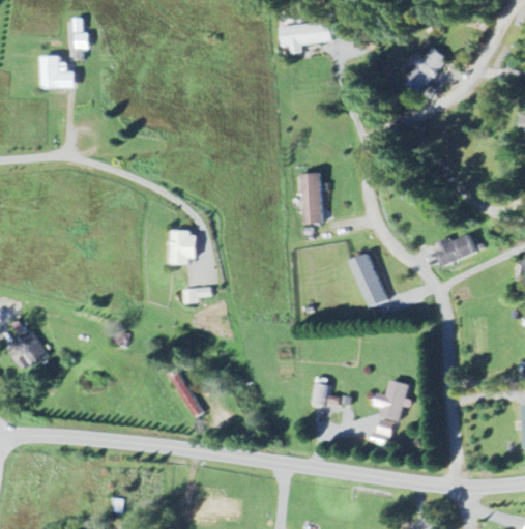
[(328,24),(276,27),(278,47),(287,47),(287,54),(299,53),(299,45),(329,42),(328,24)]
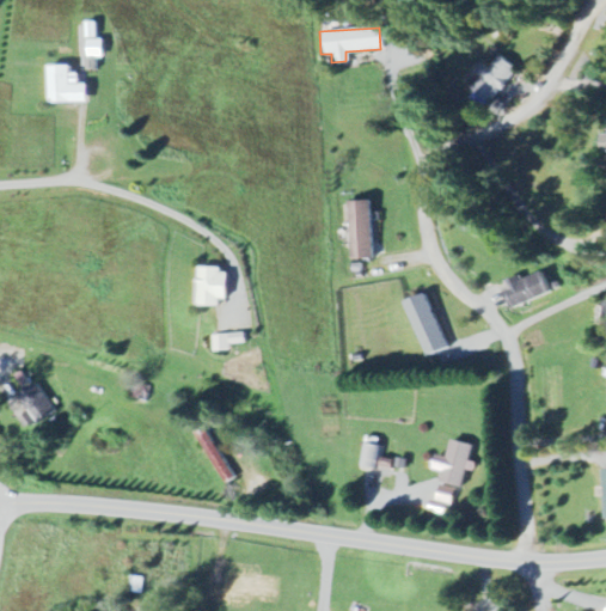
[(101,56),(101,38),(84,38),(84,56),(101,56)]
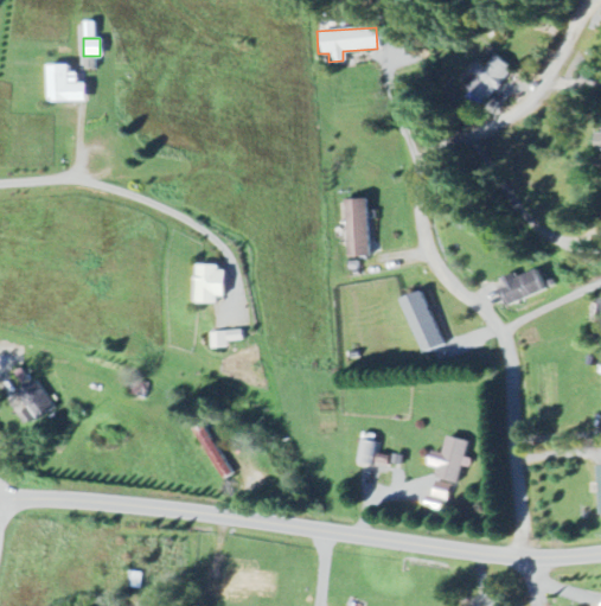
[(485,102),(511,67),(492,52),(475,76),(466,88),(485,102)]
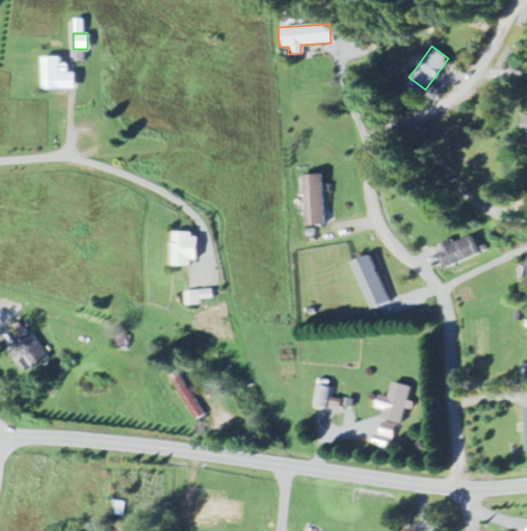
[(75,89),(76,73),(59,73),(60,57),(40,56),(38,88),(75,89)]
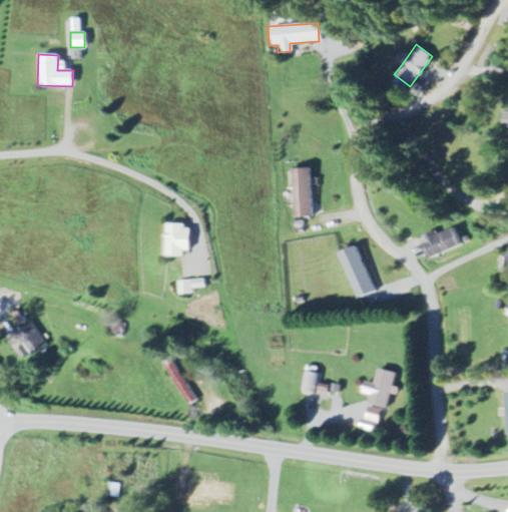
[(292,167),(293,216),(312,215),(311,167),(292,167)]
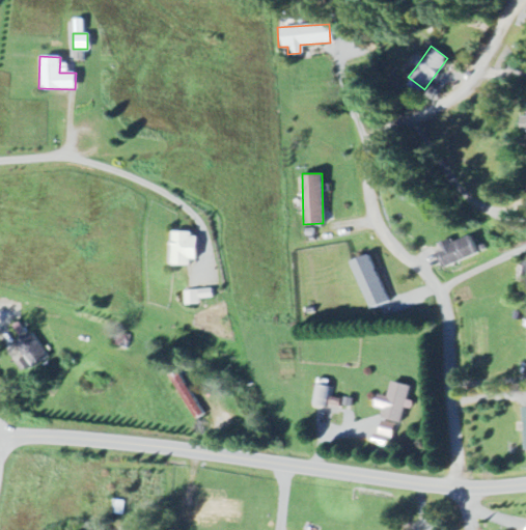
[(200,262),(200,232),(172,231),(172,261),(200,262)]
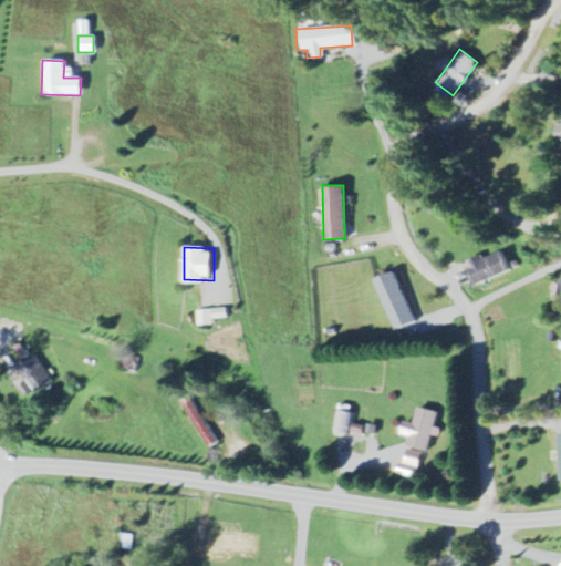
[(464,259),(471,284),(508,273),(502,251),(478,258),(478,256),(464,259)]
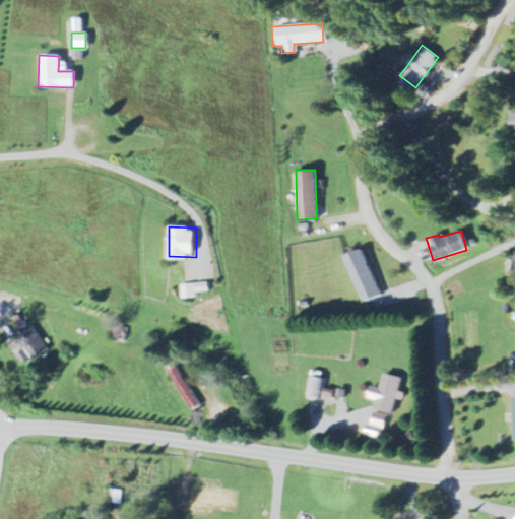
[(344,256),(362,302),(379,296),(362,249),(344,256)]
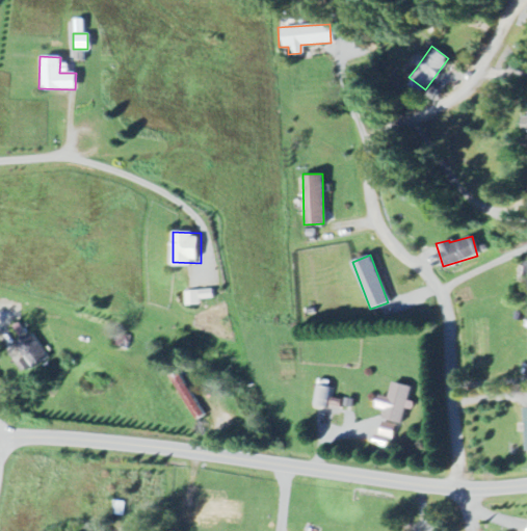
[(186,290),(186,304),(201,303),(201,297),(214,297),(214,289),(186,290)]
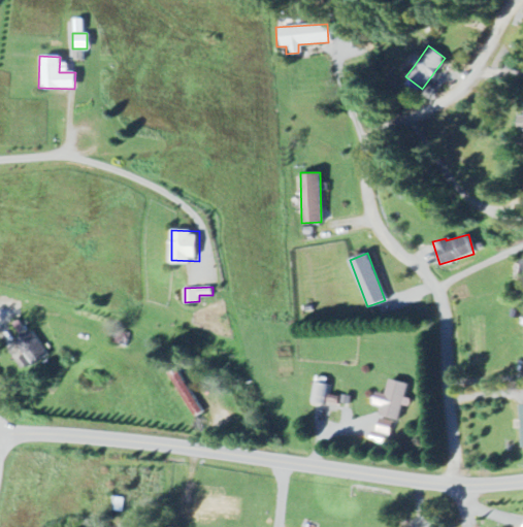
[(13,338),(28,366),(45,358),(31,330),(13,338)]
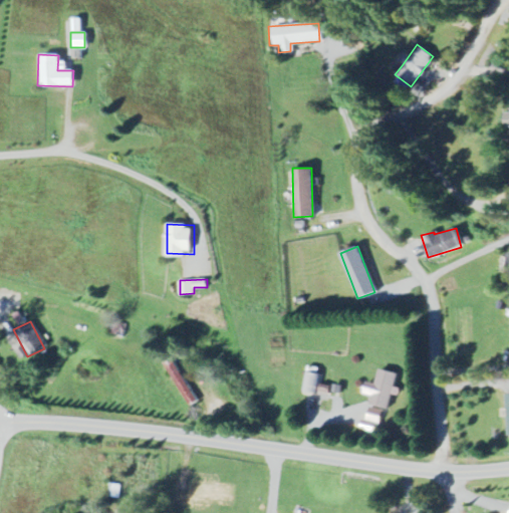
[(161,364),(187,405),(195,401),(169,359),(161,364)]
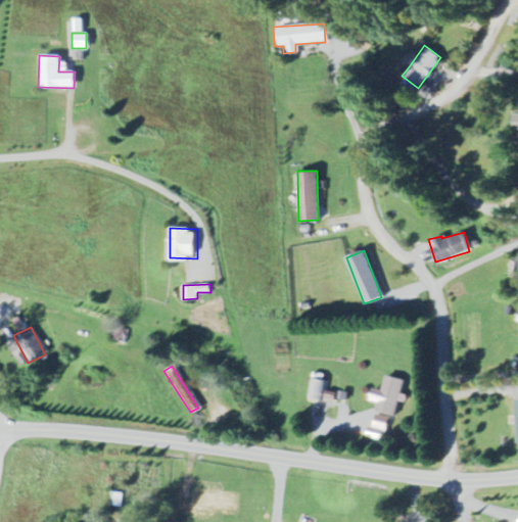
[(393,416),(399,394),(397,393),(402,380),(385,375),(380,389),(373,387),(369,399),(377,401),(375,411),(393,416)]
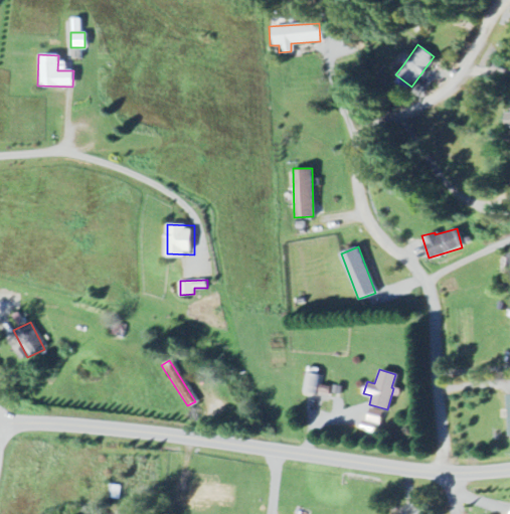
[(300,392),(315,393),(317,374),(302,372),(300,392)]
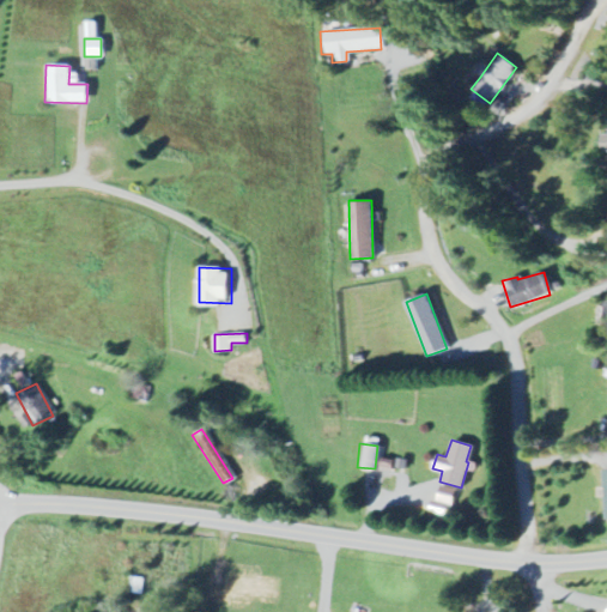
[(429,513),(447,516),(451,489),(435,485),(429,513)]
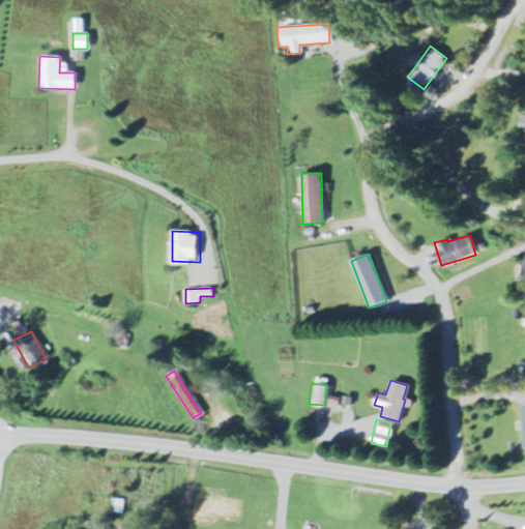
All buildings are outlined.
